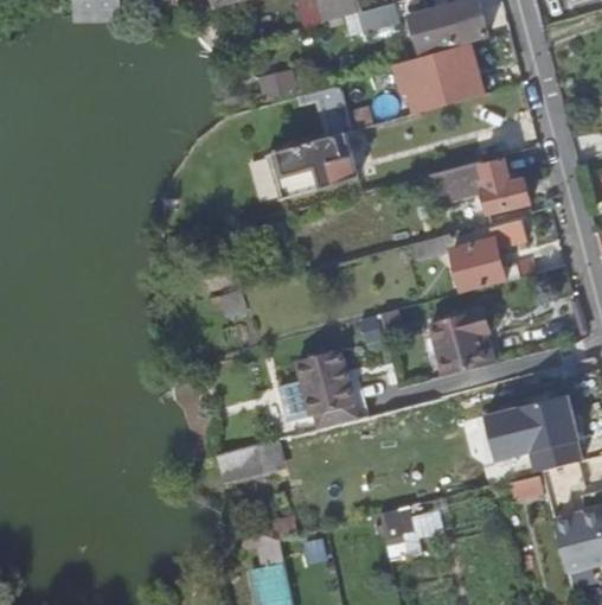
[(70,0),(70,1),(79,4),(116,11),(159,0),(70,0)]
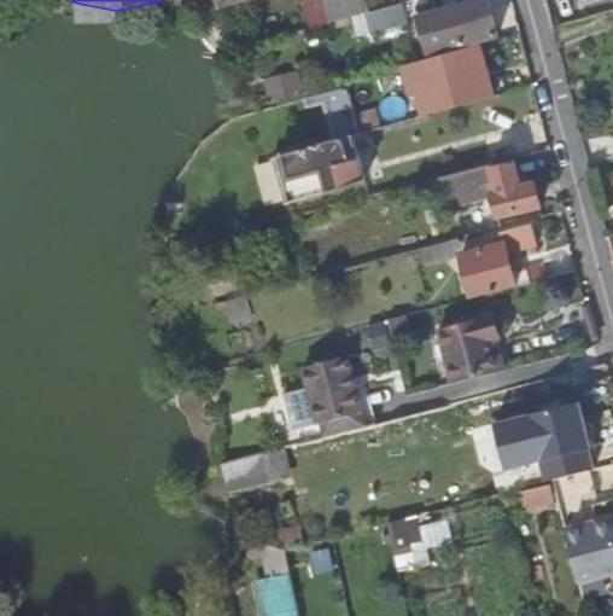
[(365,12),(366,12),(362,0),(301,0),(309,28),(365,12)]
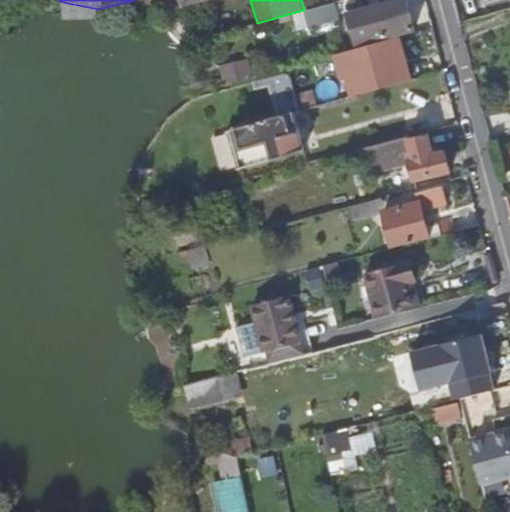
[(377,42),(413,32),(405,0),(397,0),(368,8),(377,42)]
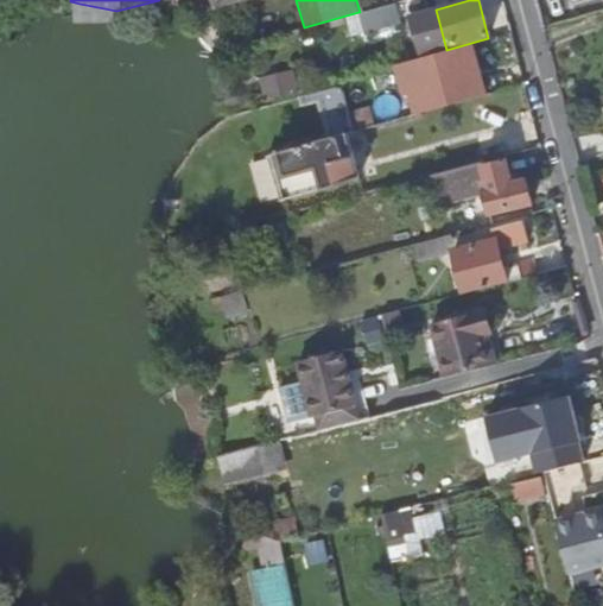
[(360,12),(359,12),(365,32),(400,23),(395,2),(362,11),(360,12)]
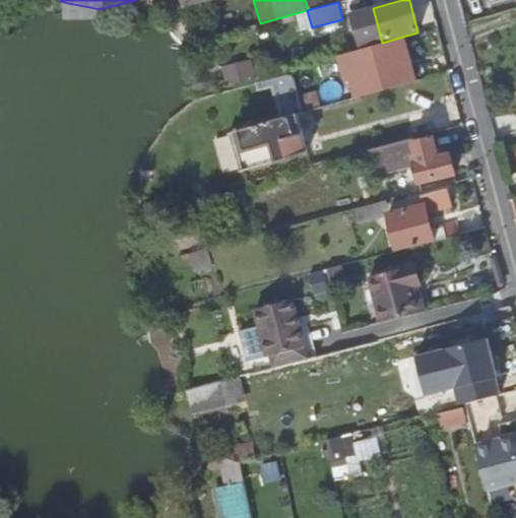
[(355,98),(386,88),(374,49),(338,58),(344,80),(349,78),(355,98)]
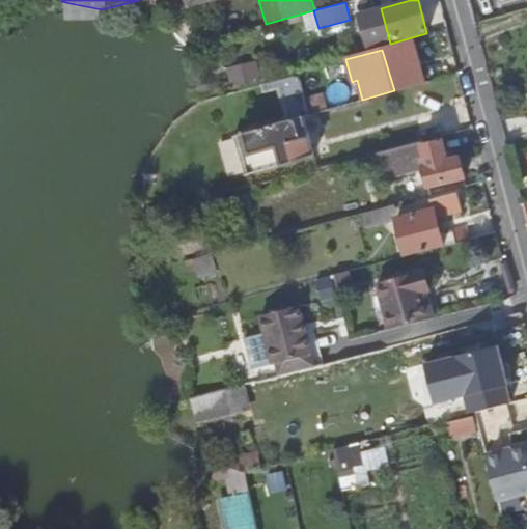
[(297,74),(262,84),(264,90),(276,87),(285,120),(237,134),(248,173),(305,158),(294,118),(308,114),(297,74)]
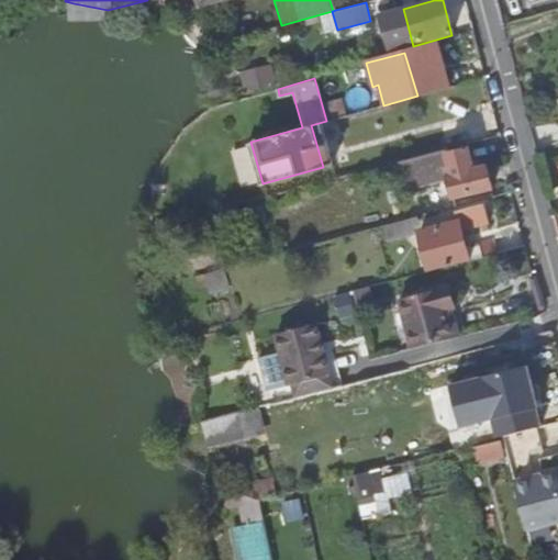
[(467,143),(427,153),(428,155),(435,175),(445,171),(453,197),(491,186),(487,166),(473,169),(467,143)]
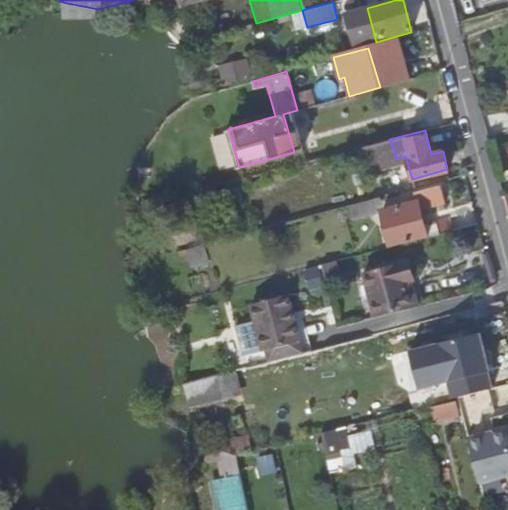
[(391,245),(427,235),(419,206),(445,201),(440,184),(414,191),(416,200),(381,208),(391,245)]
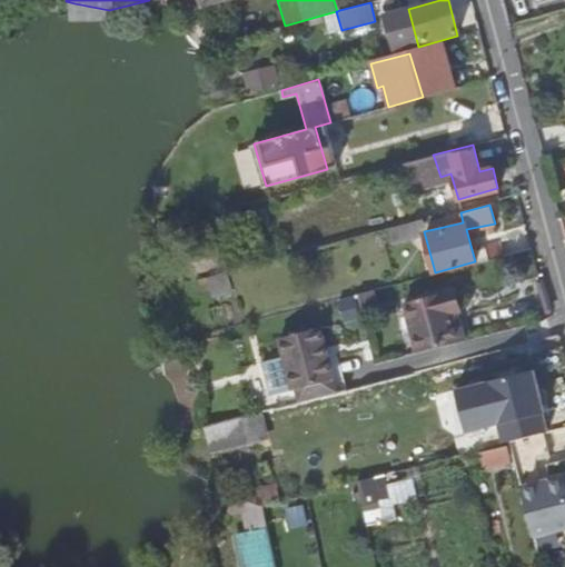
[(178,247),(187,245),(180,230),(179,222),(172,225),(178,247)]
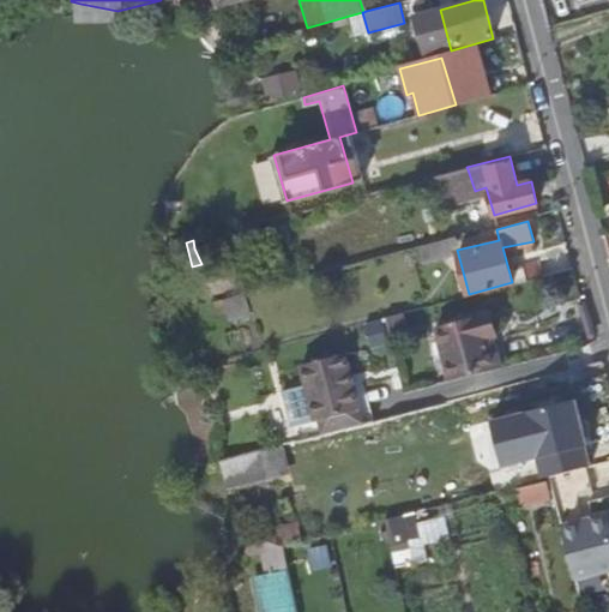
[(384,316),(390,337),(405,334),(401,312),(384,316)]
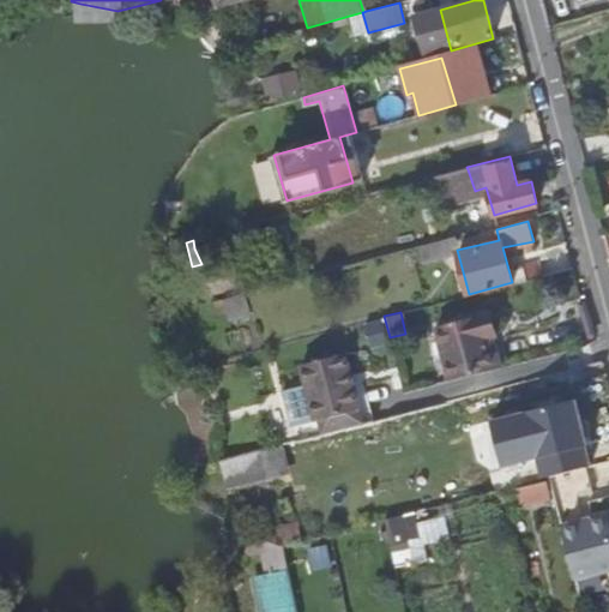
[(450,378),(493,367),(484,336),(489,335),(483,312),(435,324),(450,378)]
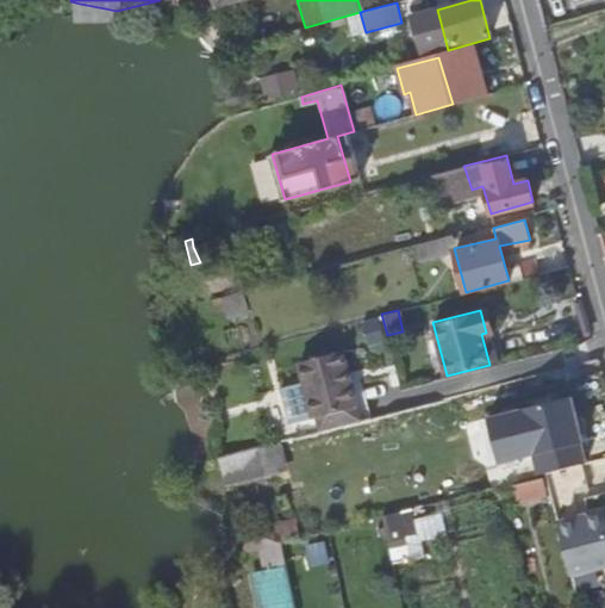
[(490,365),(497,363),(488,332),(486,333),(481,334),(490,365)]
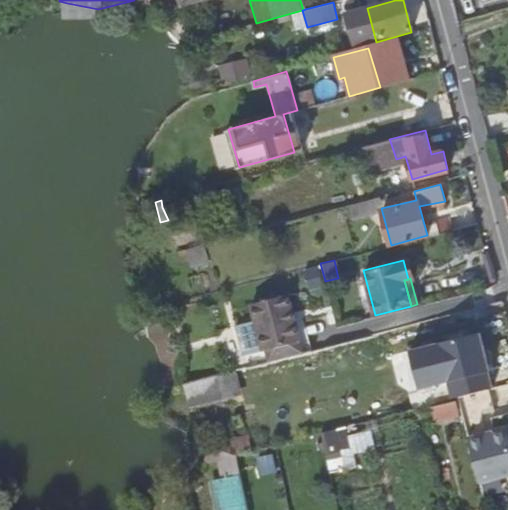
[(288,293),(250,304),(264,349),(300,339),(288,293)]
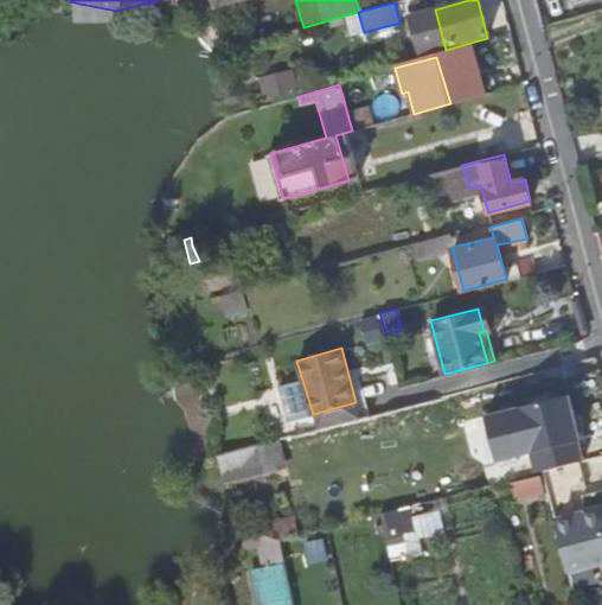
[(540,470),(583,459),(568,395),(517,407),(529,458),(491,466),(494,483),(540,470)]
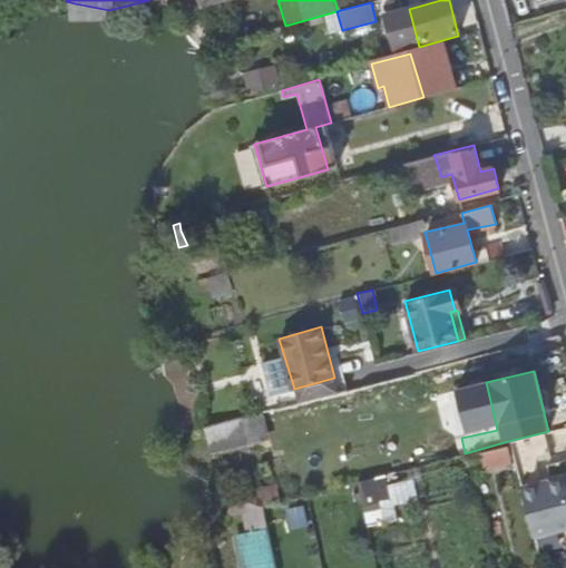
[(232,438),(218,422),(207,428),(221,446),(232,438)]
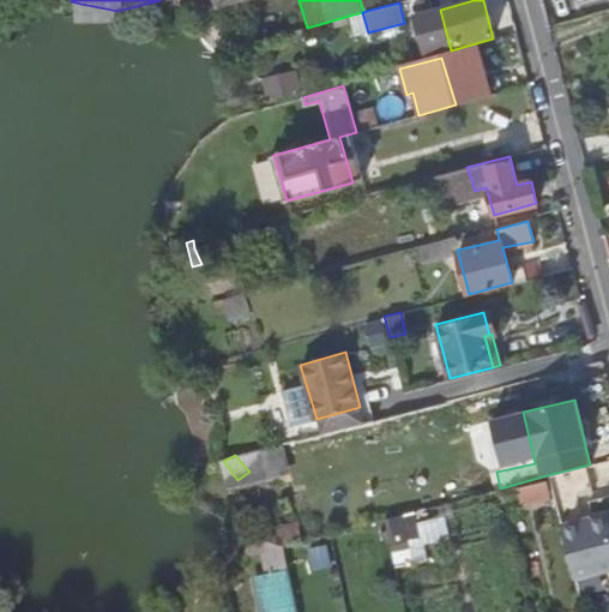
[(415,508),(385,513),(391,546),(446,535),(442,513),(417,516),(415,508)]
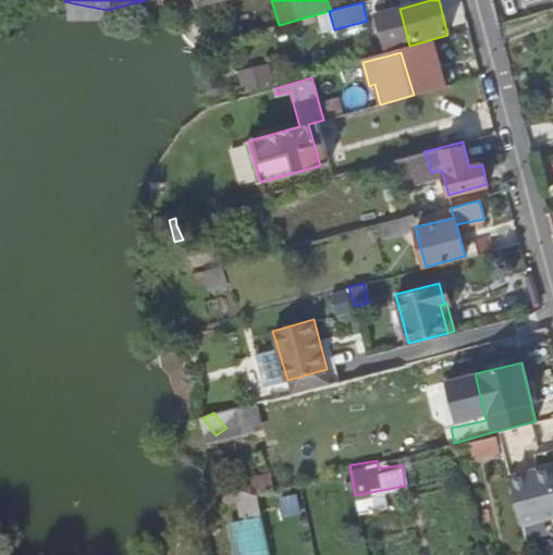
[(252,477),(255,494),(271,490),(268,473),(252,477)]
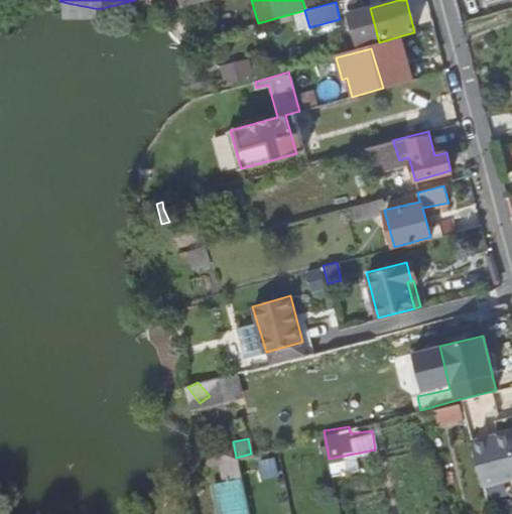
[(273,467),(271,458),(257,462),(261,476),(278,472),(277,466),(273,467)]
